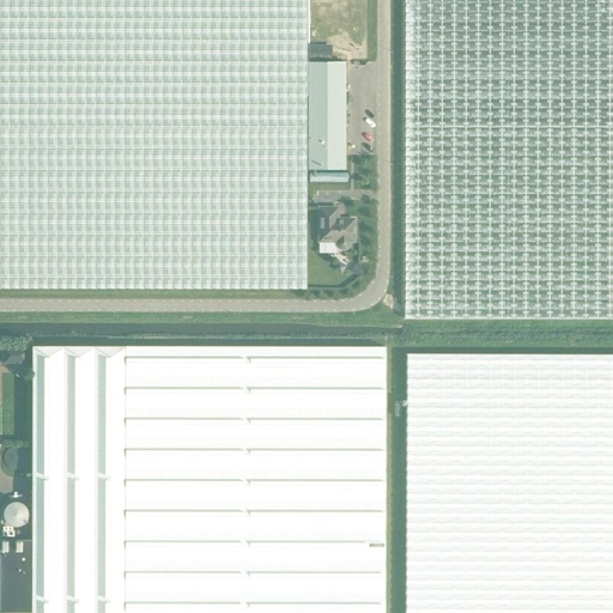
[(307,0),(0,0),(0,287),(308,289),(308,169),(308,61),(307,0)]
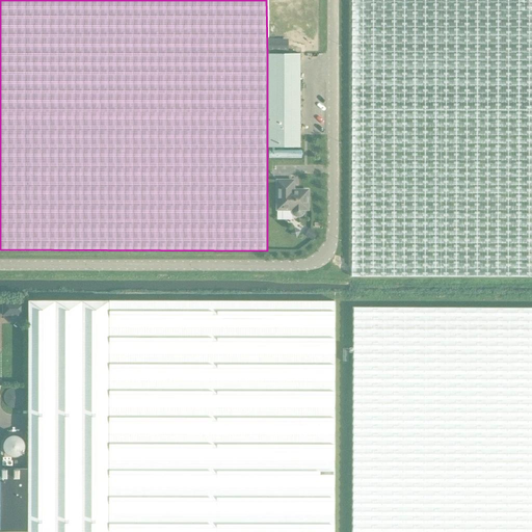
[(531,0),(351,0),(351,276),(531,275),(531,0)]
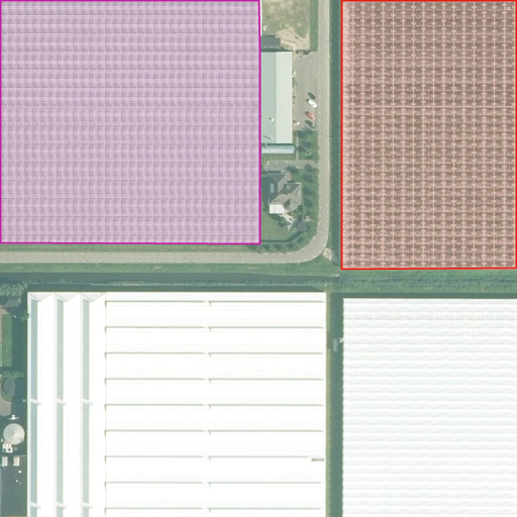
[(280,37),(261,37),(261,50),(280,50),(280,37)]
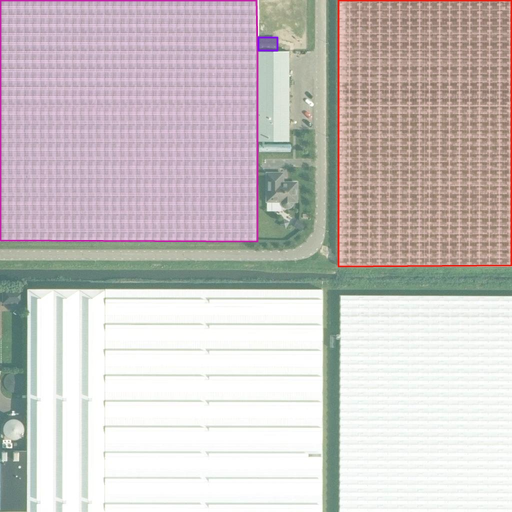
[(257,51),(257,141),(289,141),(289,51),(257,51)]
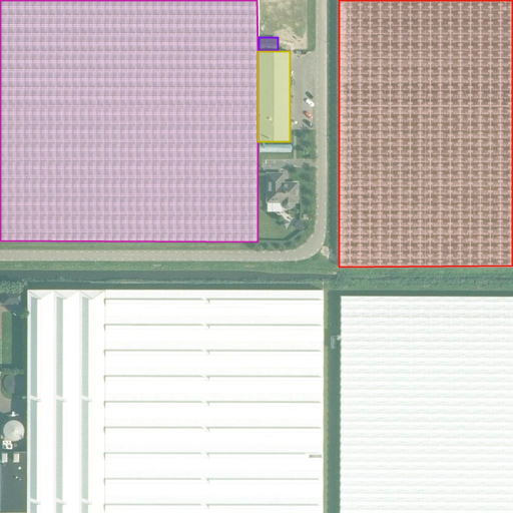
[(285,207),(287,208),(289,208),(291,206),(293,205),(293,202),(293,201),(297,201),(297,183),(283,183),(283,174),(268,174),(268,201),(283,201),(283,202),(283,205),(285,207)]
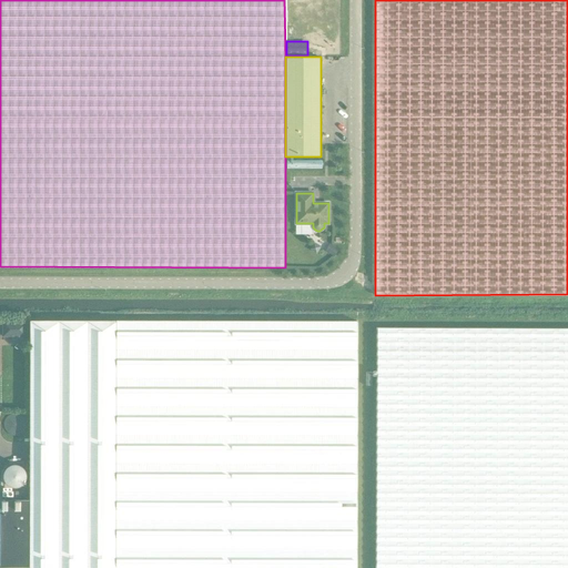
[(330,243),(325,251),(334,256),(338,249),(330,243)]
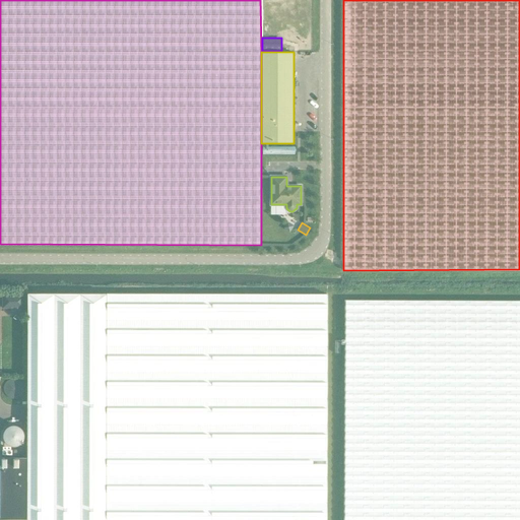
[(325,519),(326,455),(326,295),(27,294),(27,458),(26,519),(325,519)]
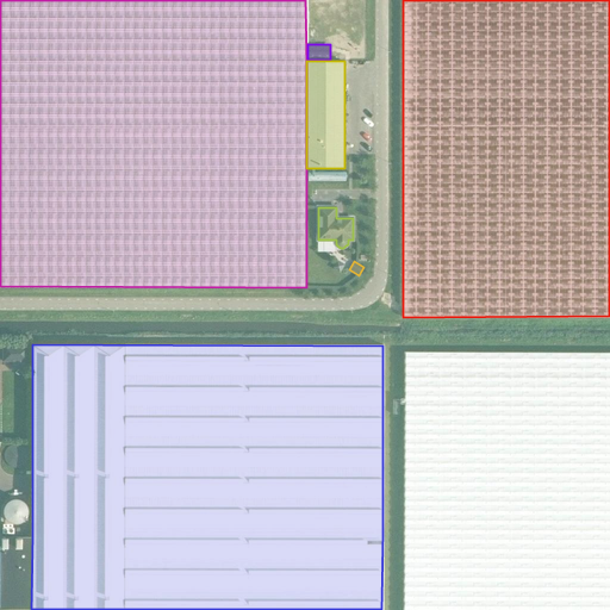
[(4,347),(4,361),(27,361),(27,347),(4,347)]
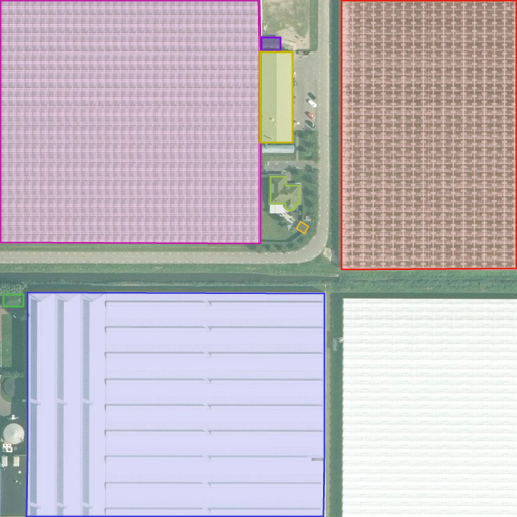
[(516,516),(516,299),(343,298),(342,516),(516,516)]
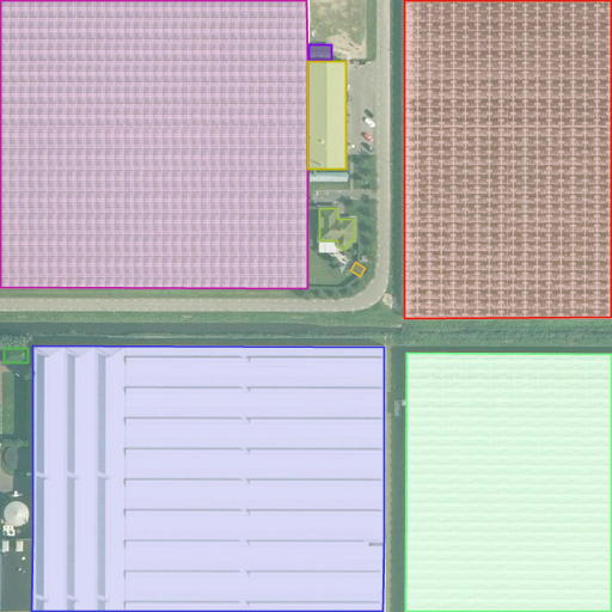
[(31,611),(32,539),(0,539),(0,611),(31,611)]
